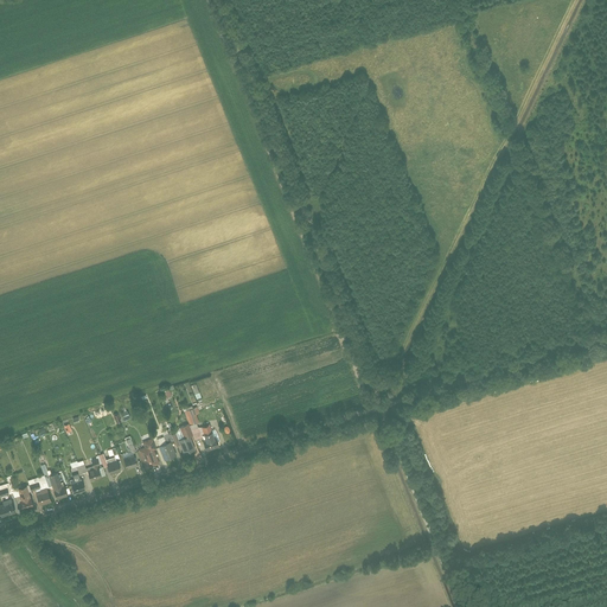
[(187,391),(191,404),(196,403),(190,382),(177,385),(179,394),(187,391)]
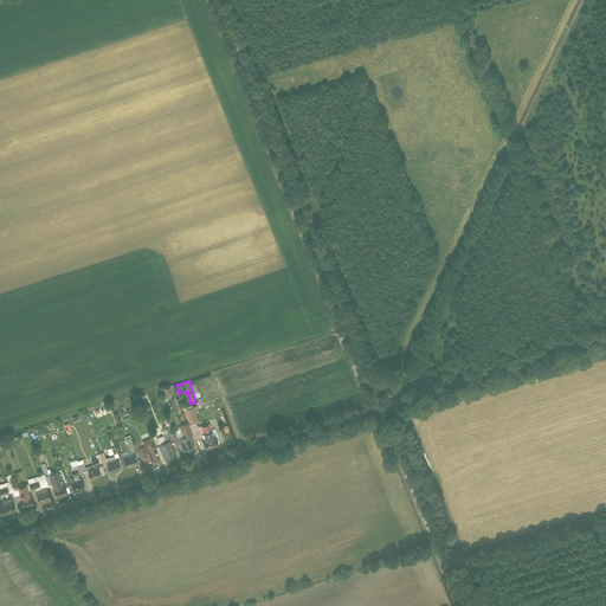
[(197,406),(184,411),(188,421),(189,424),(199,420),(195,414),(199,412),(197,406)]
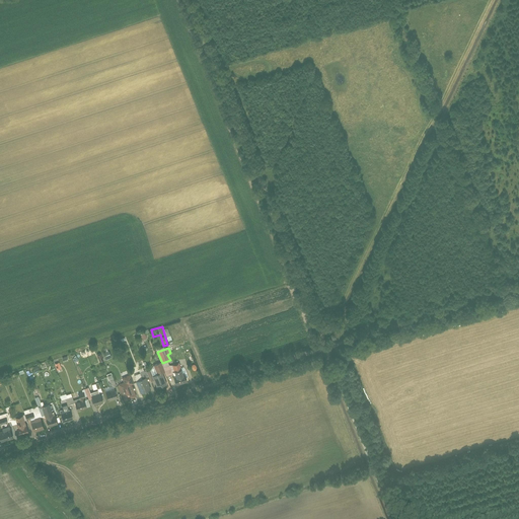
[(103,360),(106,360),(105,354),(112,353),(110,351),(102,353),(103,360)]
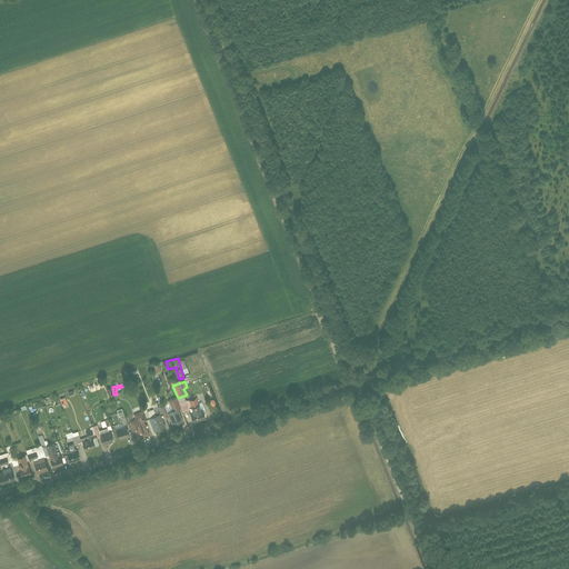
[(183,421),(178,408),(181,407),(178,398),(177,396),(167,400),(171,409),(166,412),(172,426),(183,421)]
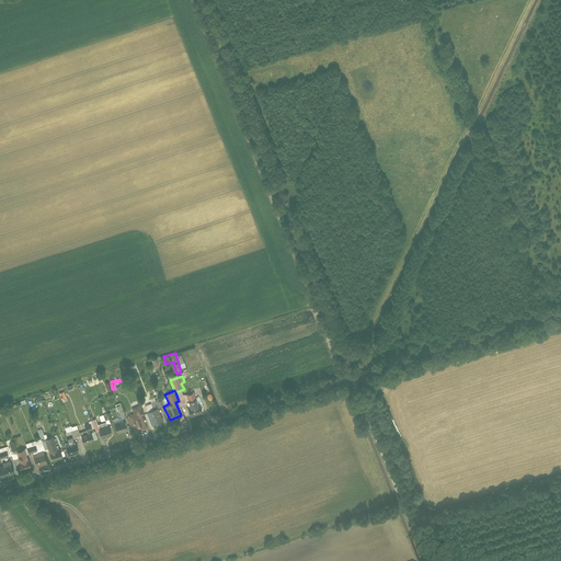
[(192,420),(205,415),(202,407),(201,407),(197,398),(189,401),(192,410),(189,411),(192,420)]
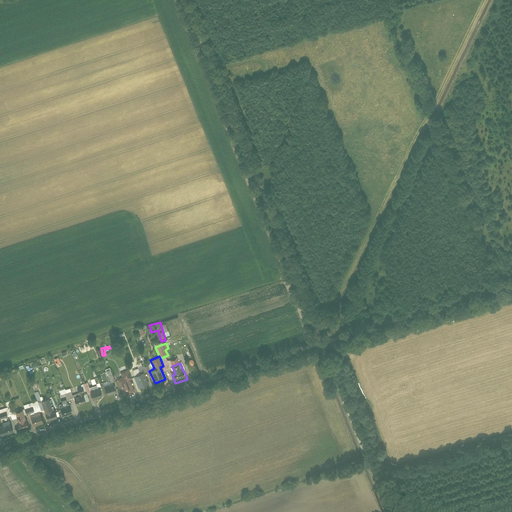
[(122,395),(134,390),(130,379),(132,378),(128,369),(120,372),(122,377),(116,379),(122,395)]
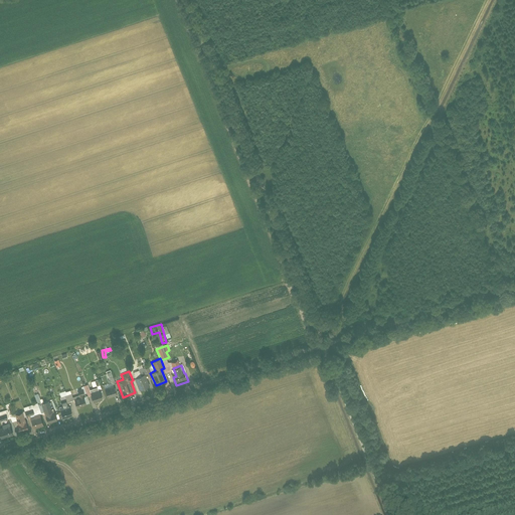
[(140,389),(150,386),(145,374),(135,377),(140,389)]
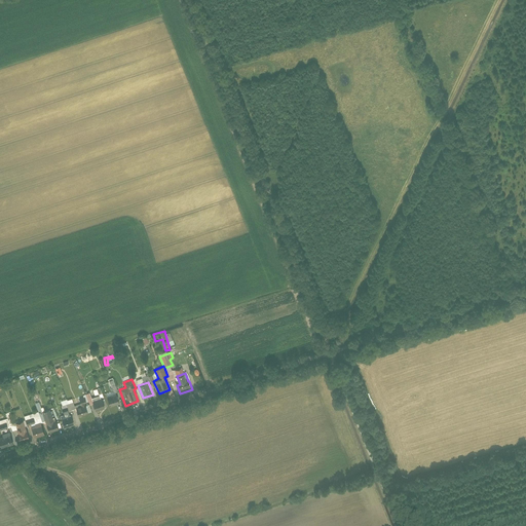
[(110,406),(119,403),(116,392),(107,396),(110,406)]
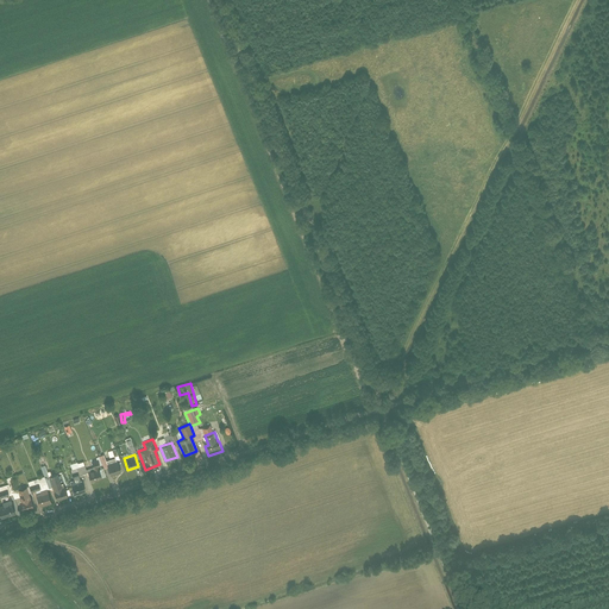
[(90,482),(101,478),(98,468),(100,466),(98,460),(92,462),(94,470),(87,472),(90,482)]
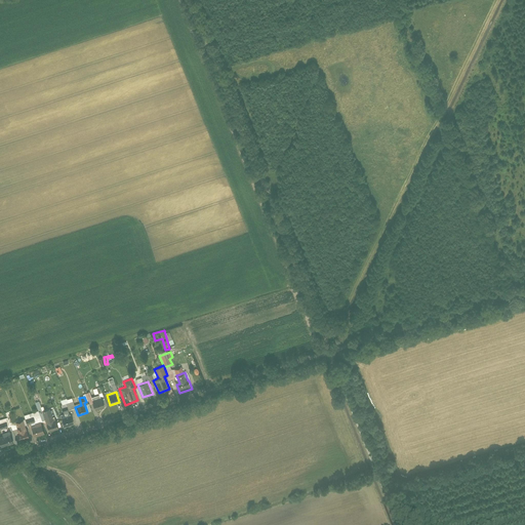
[(105,407),(101,397),(92,400),(95,410),(105,407)]
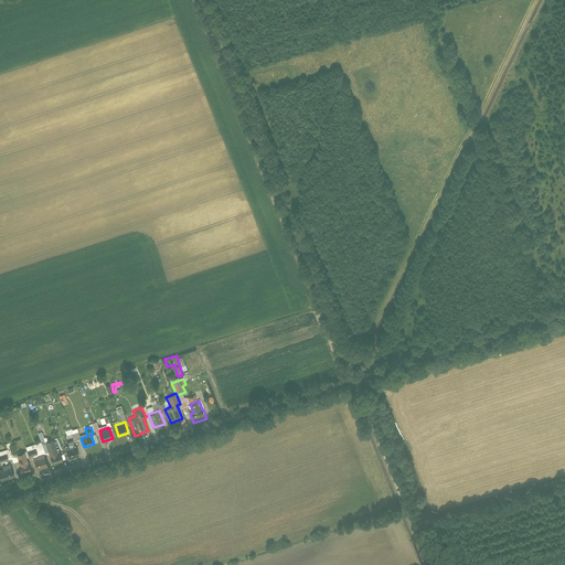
[(52,464),(63,461),(60,451),(57,452),(53,439),(45,441),(52,464)]
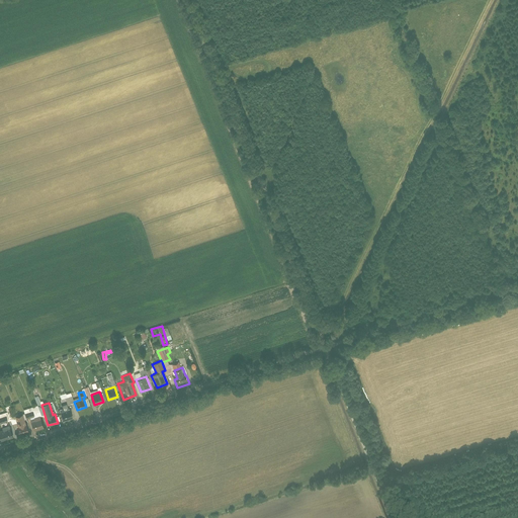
[(72,418),(69,409),(61,411),(64,421),(72,418)]
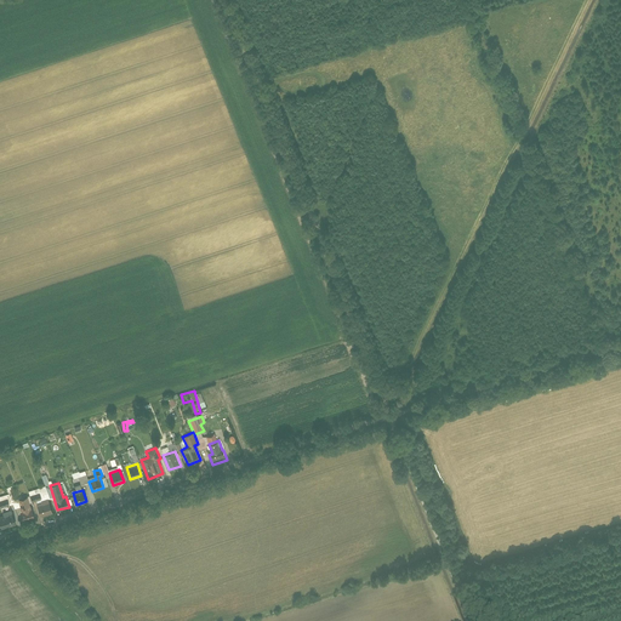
[(0,495),(0,500),(1,507),(13,505),(12,494),(0,495)]
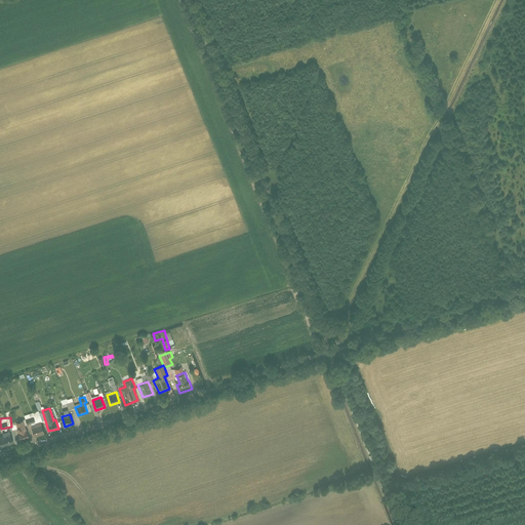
[(24,419),(15,422),(17,430),(16,431),(19,439),(29,436),(24,419)]
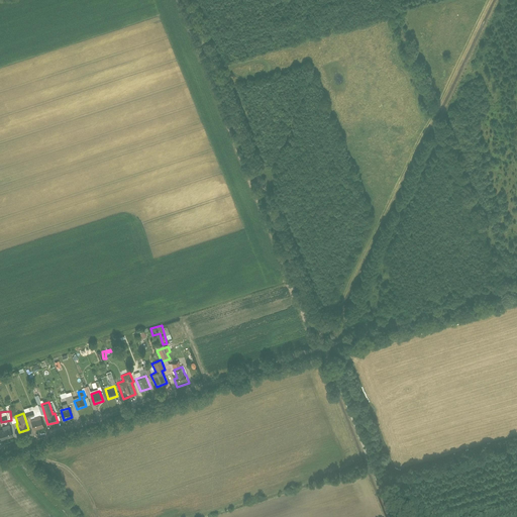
[(43,426),(39,416),(30,419),(33,429),(43,426)]
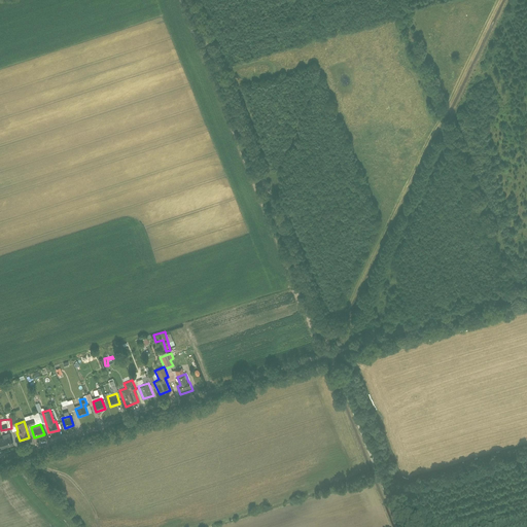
[(3,436),(0,437),(0,445),(1,449),(13,445),(9,432),(2,435),(3,436)]
